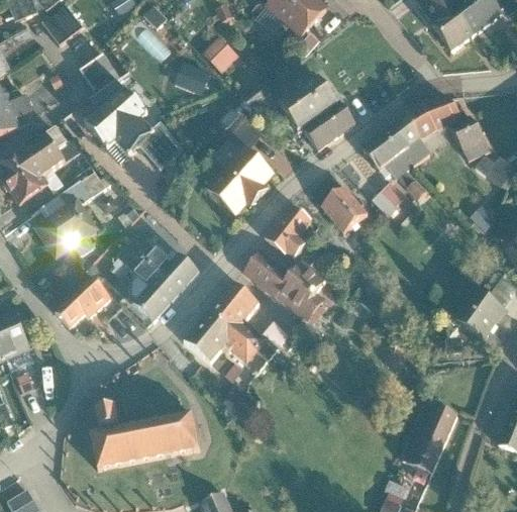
[(7,0),(15,20),(38,12),(33,0),(7,0)]
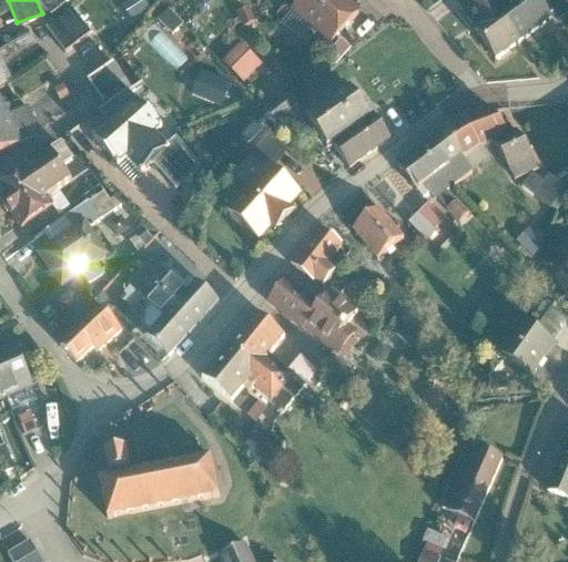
[(364,7),(355,0),(298,0),(292,9),(333,43),(364,7)]
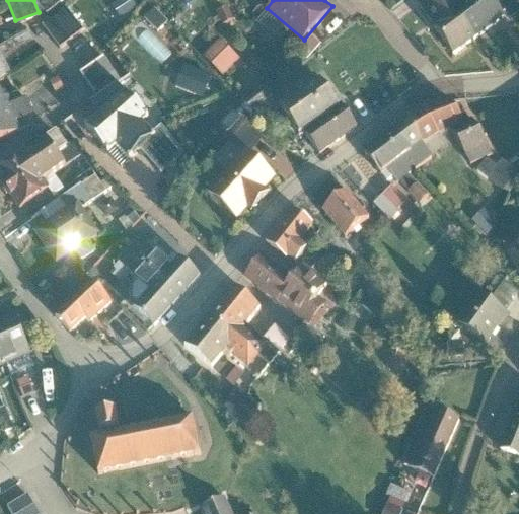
[(459,1),(458,0),(417,0),(453,50),(480,29),(459,1)]
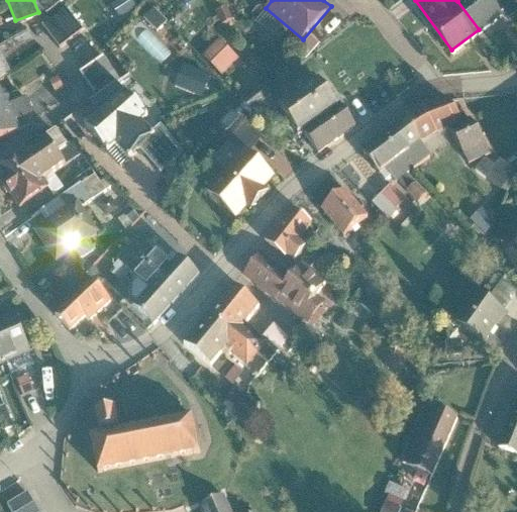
[(458,0),(457,1),(479,29),(503,12),(493,0),(458,0)]
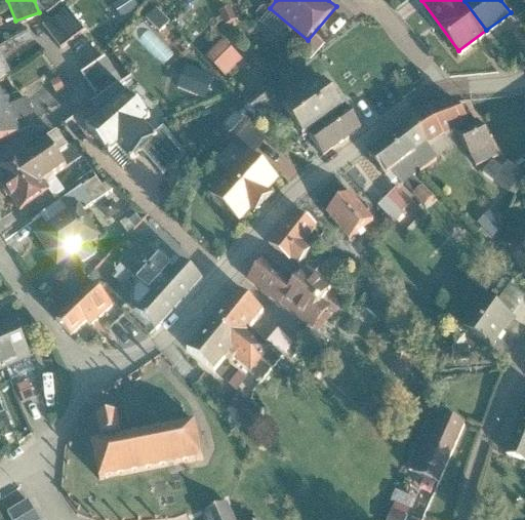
[(65,3),(43,22),(61,43),(82,26),(65,3)]
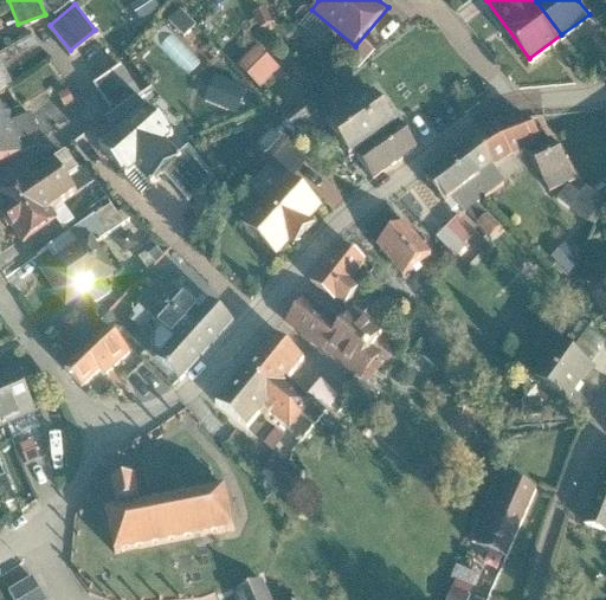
[(237,59),(257,85),(281,68),(259,42),(237,59)]
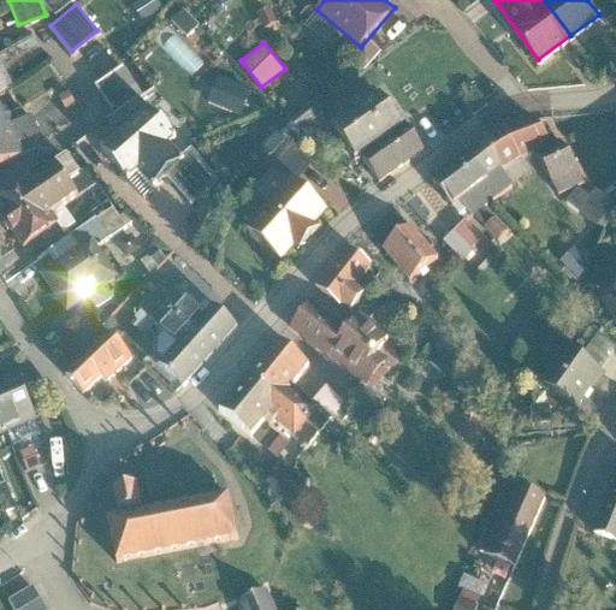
[(123,61),(96,82),(117,110),(144,90),(123,61)]
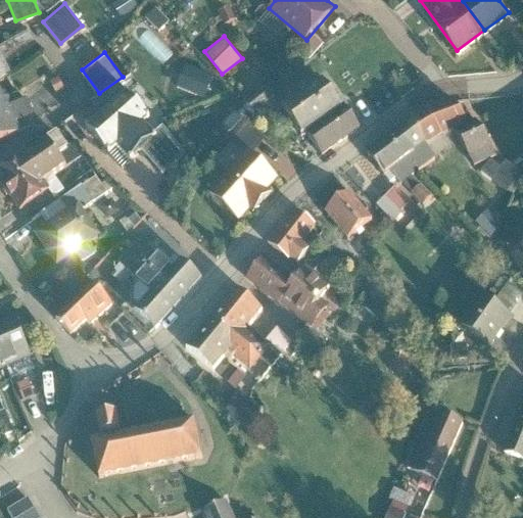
[(327,80),(286,109),(304,135),(307,133),(345,105),(327,80)]
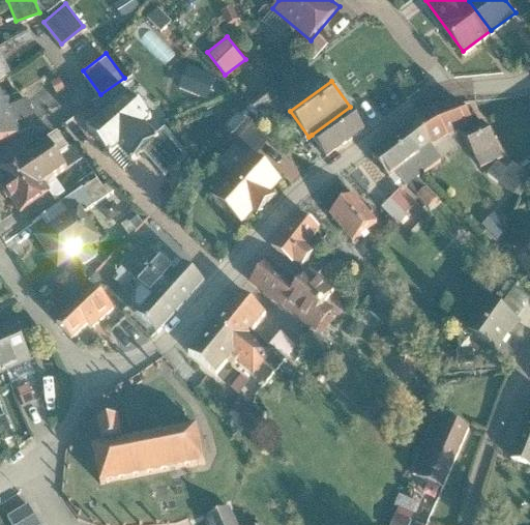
[(0,112),(10,107),(0,84),(0,112)]
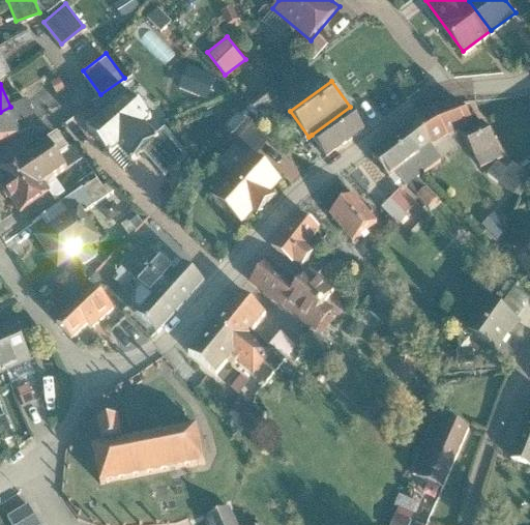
[(88,125),(87,127),(88,128),(98,139),(104,146),(109,151),(110,153),(112,151),(119,145),(130,158),(133,161),(134,159),(134,158),(143,150),(158,137),(155,134),(145,122),(149,118),(151,117),(149,115),(129,92),(127,90),(102,113),(89,125),(88,125)]
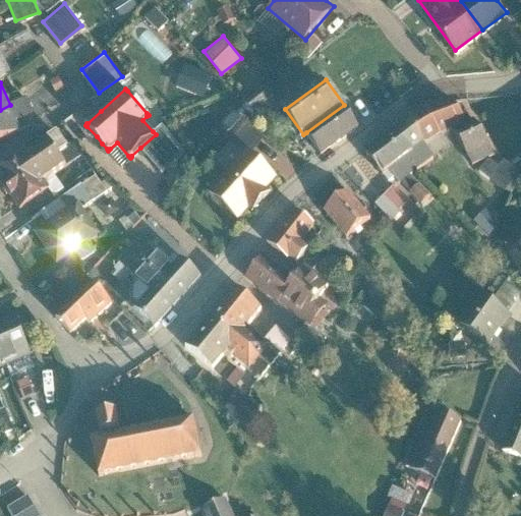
[(427,104),(409,117),(427,140),(442,131),(453,129),(469,155),(490,147),(476,117),(466,122),(452,97),(427,104)]
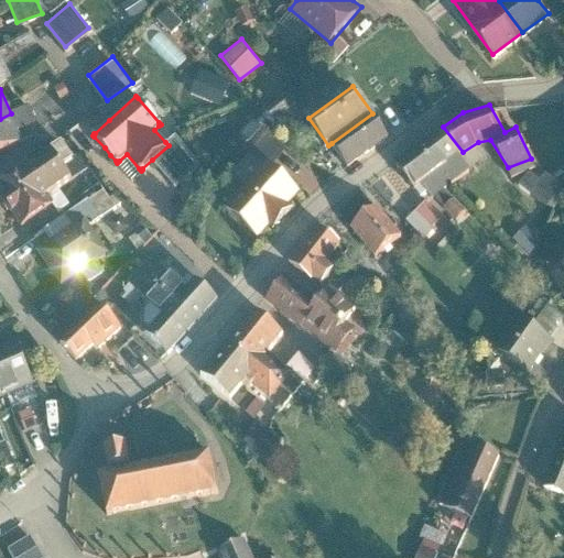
[(376,111),(372,113),(332,143),(348,164),(391,133),(376,111)]
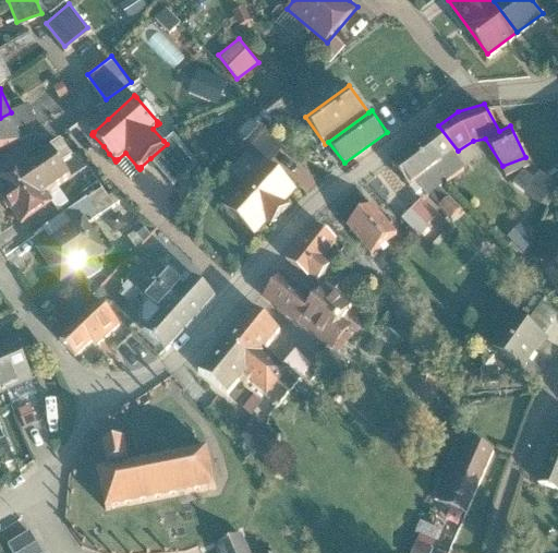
[(11,112),(0,118),(0,148),(23,139),(11,112)]
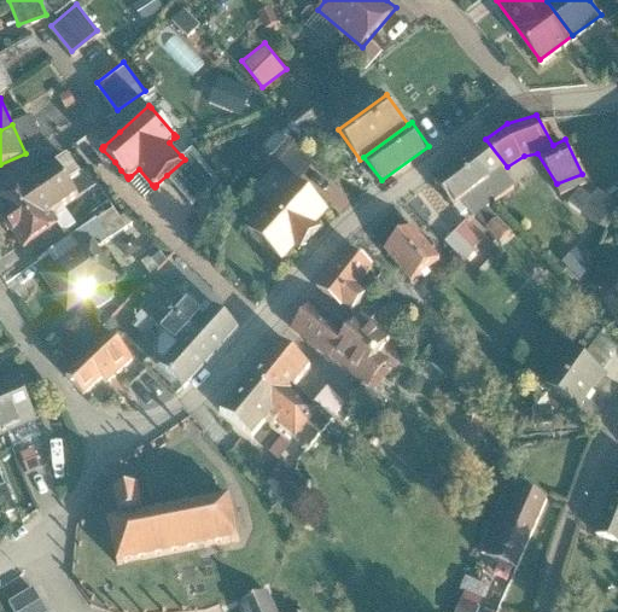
[(485,139),(435,178),(456,207),(464,200),(476,215),(516,182),(505,168),(507,167),(485,139)]
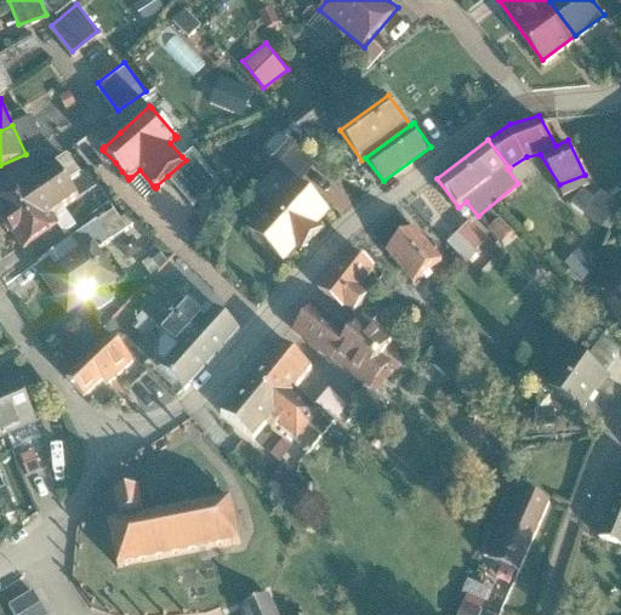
[(56,161),(0,198),(0,212),(23,246),(61,221),(53,211),(78,194),(56,161)]
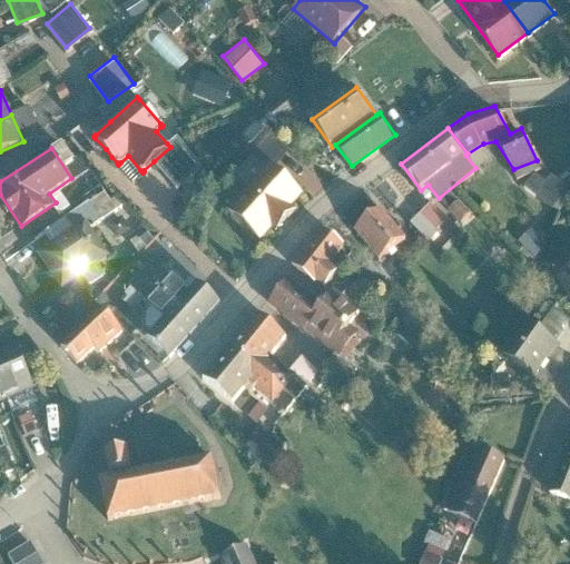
[(526,181),(553,205),(569,188),(541,164),(526,181)]
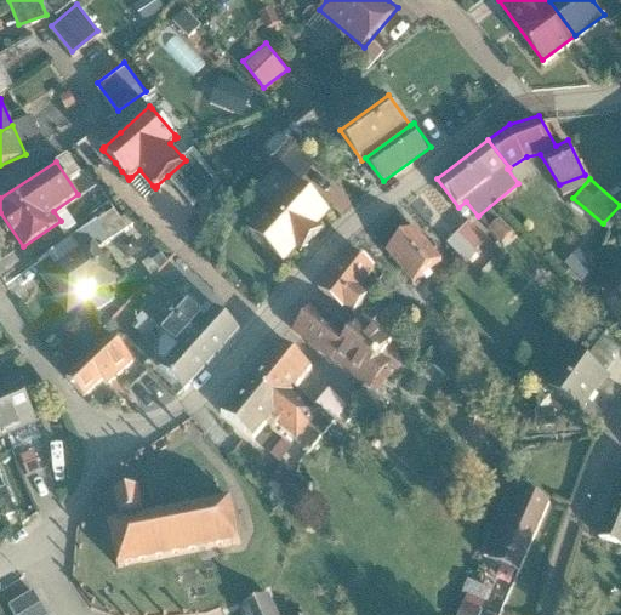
[(292,180),(249,227),(284,260),(328,212),(292,180)]
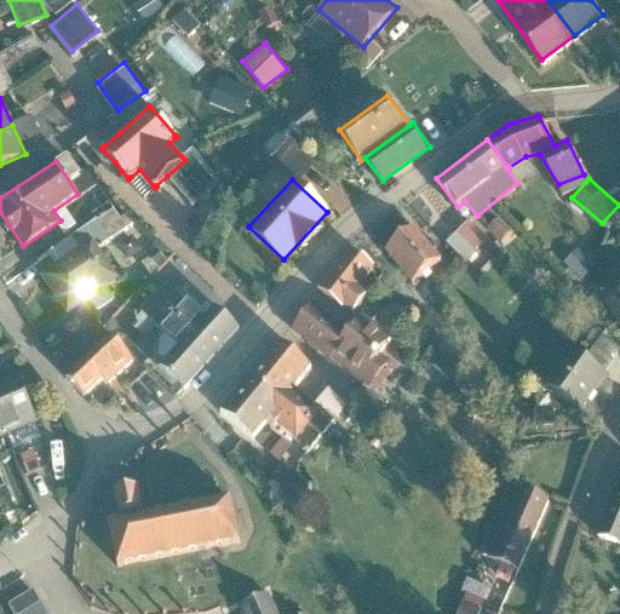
[(74,236),(84,248),(95,240),(98,247),(112,237),(99,219),(74,236)]
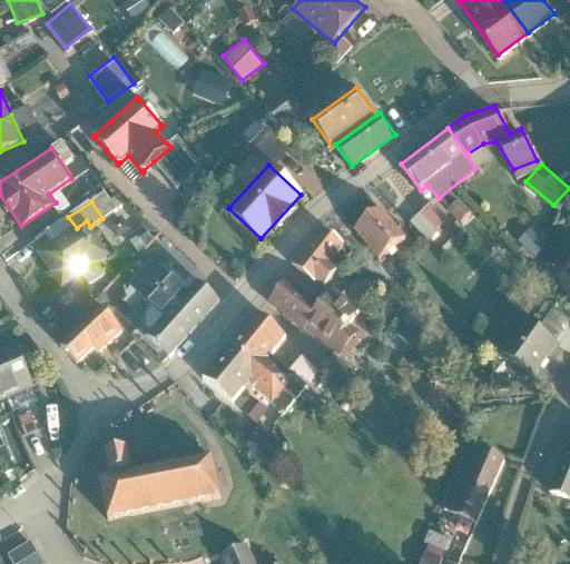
[(430,201),(421,210),(435,226),(444,218),(430,201)]
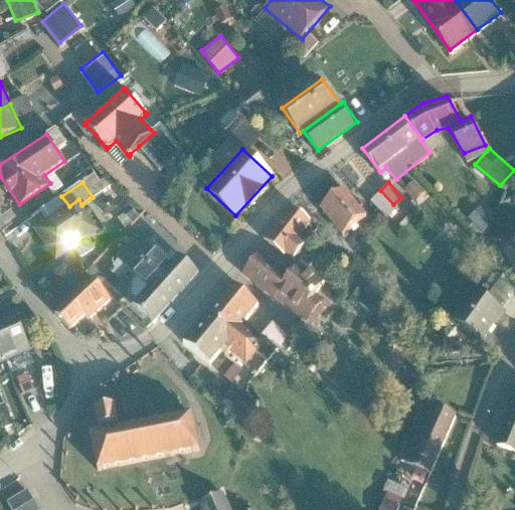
[(345,187),(322,206),(344,233),(367,214),(345,187)]
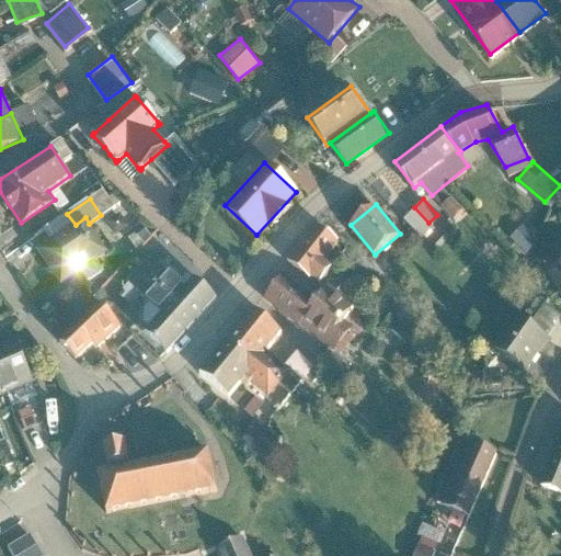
[(428,223),(414,207),(403,217),(418,233),(428,223)]
